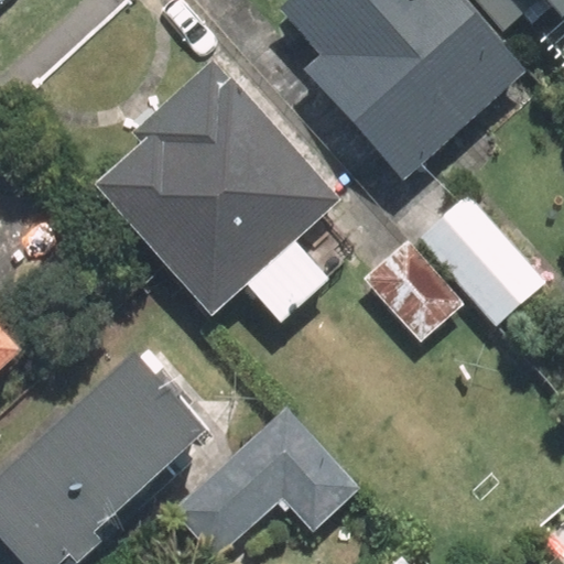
[(516,74),(449,0),(288,0),(273,14),(313,58),(297,72),(396,181),(516,74)]
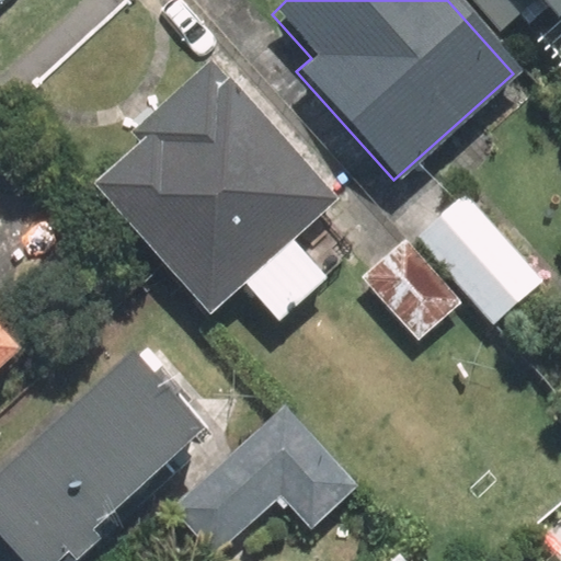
[(560,0),(513,0),(560,58),(560,0)]
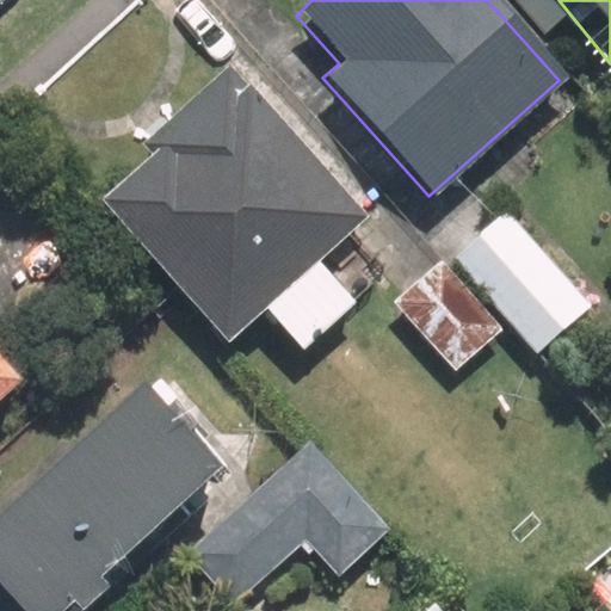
[(300,349),(351,302),(314,261),(362,217),(218,68),(141,143),(149,152),(98,197),(224,340),(261,306),(300,349)]
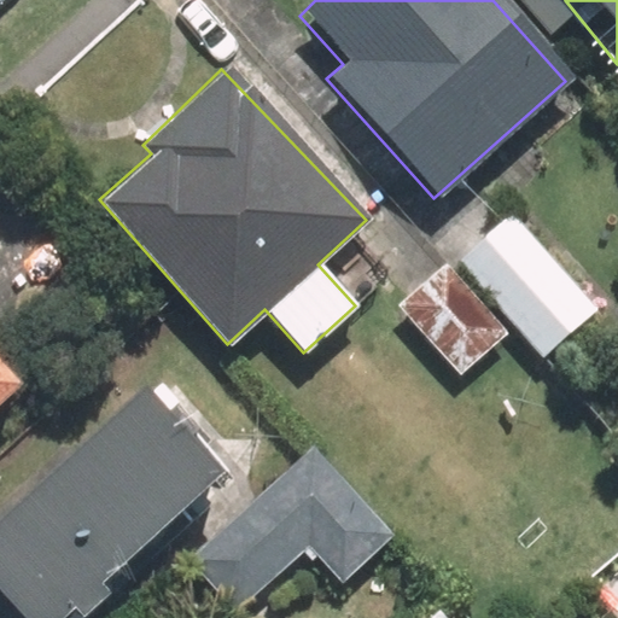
[(455,257),(544,357),(590,315),(502,215),(455,257)]
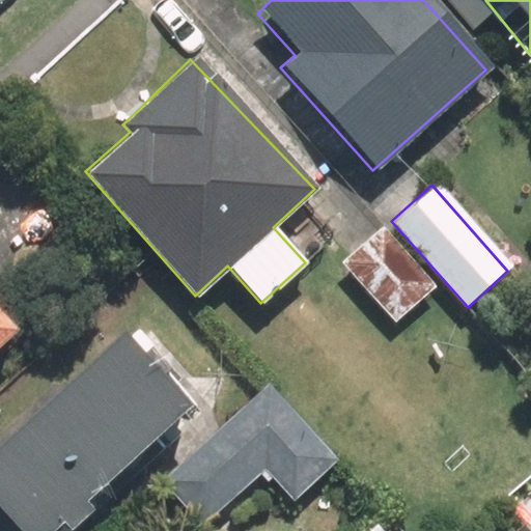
[(375,228),(338,261),(394,326),(431,292),(375,228)]
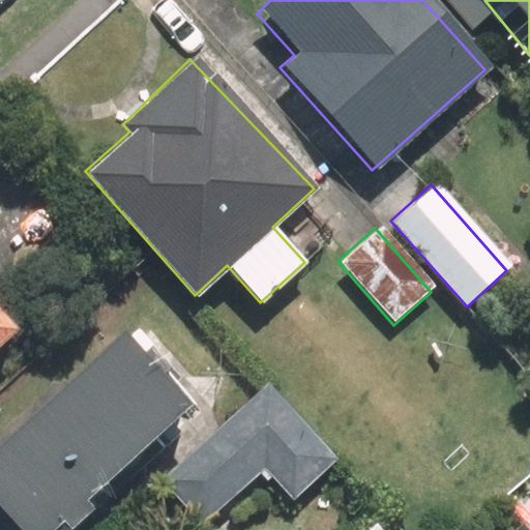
[(0,340),(15,327),(0,311),(0,340)]
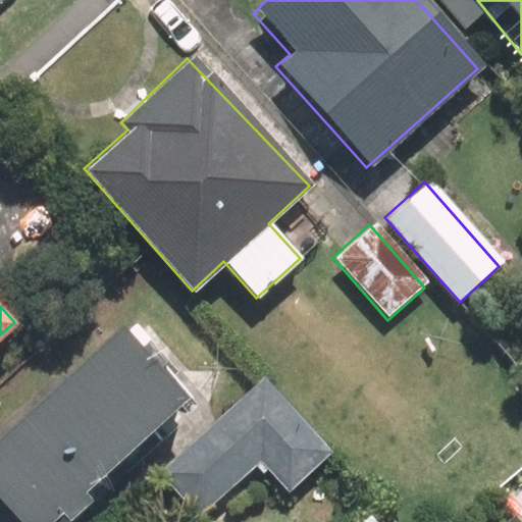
[(66,521),(91,502),(84,494),(188,401),(119,327),(0,435),(0,521),(66,521)]
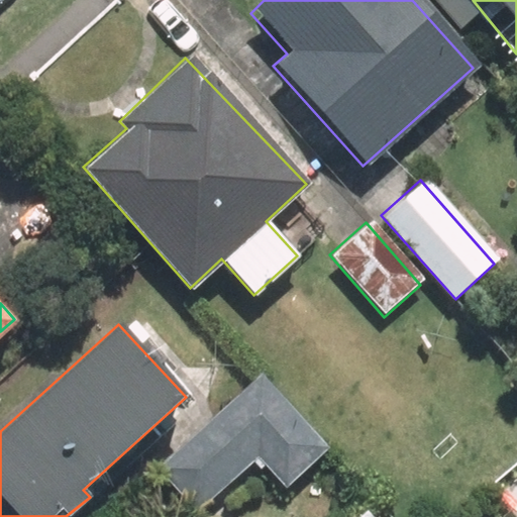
[(330,449),(268,379),(169,469),(205,510),(263,456),(290,486),(330,449)]
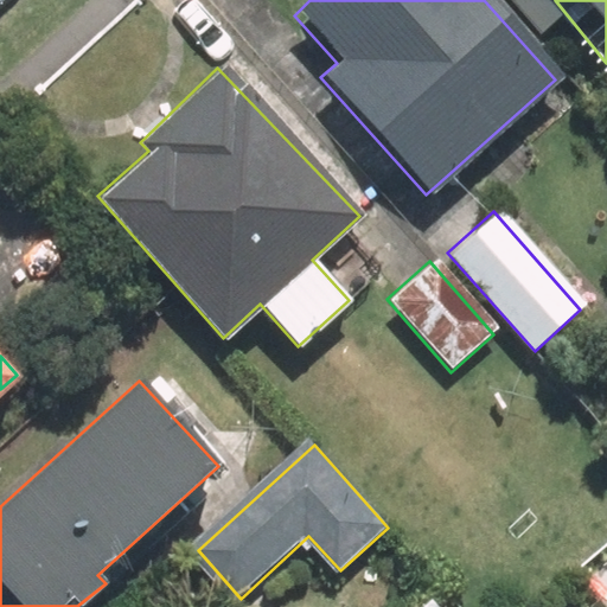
All buildings are outlined.
